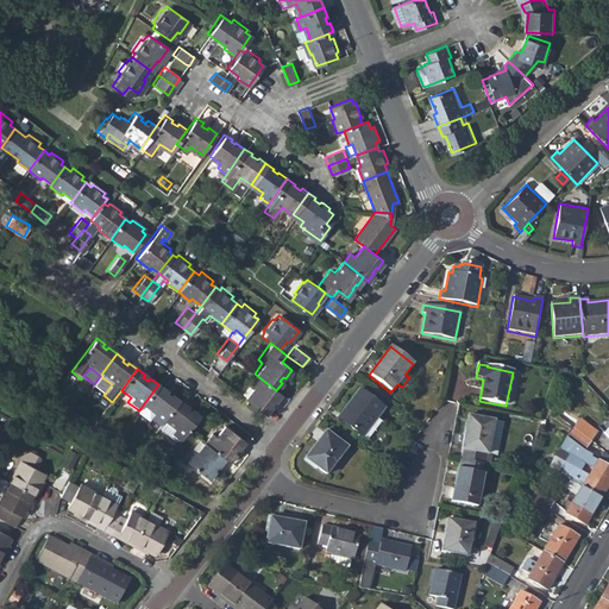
[(251,387),(243,397),(265,414),(271,407),(269,405),(272,401),(274,402),(281,394),(276,390),(255,374),(246,384),(251,387)]
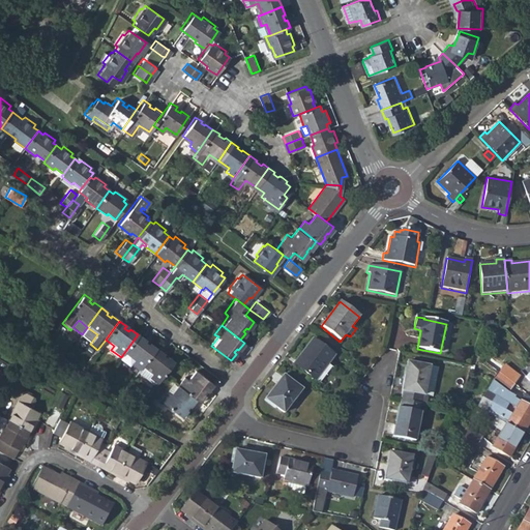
[(81,335),(91,343),(97,334),(87,327),(82,334),(81,335)]
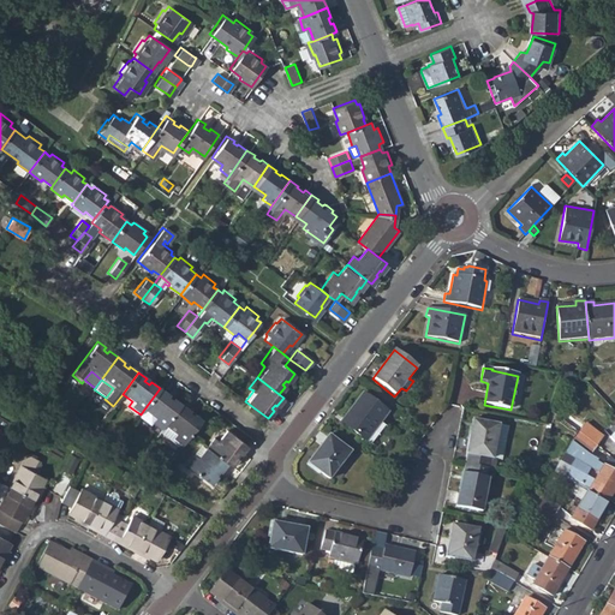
[(150,423),(161,430),(165,425),(181,405),(172,398),(171,400),(166,396),(168,394),(160,388),(143,411),(154,418),(150,423)]
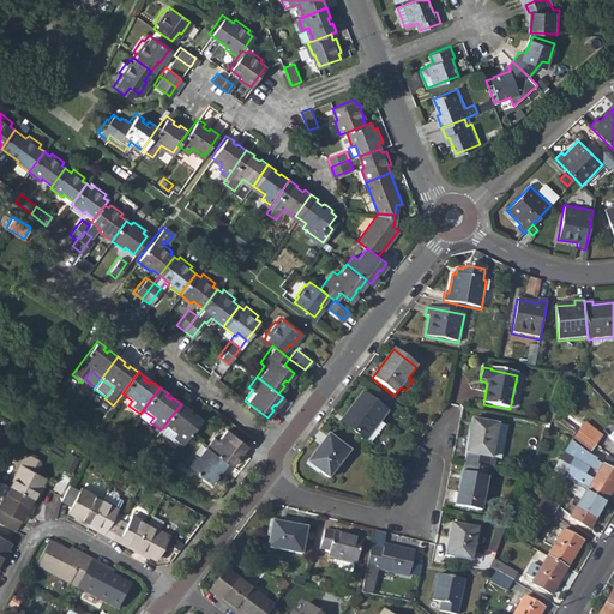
[(353,411),(343,425),(362,439),(377,421),(379,423),(387,413),(362,393),(350,409),(353,411)]
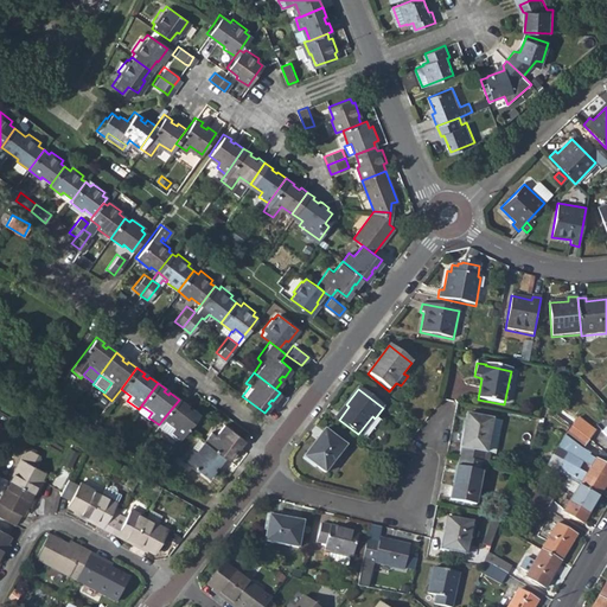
[(170,433),(180,440),(189,429),(199,414),(191,408),(189,410),(184,407),(186,404),(179,400),(163,420),(173,428),(170,433)]
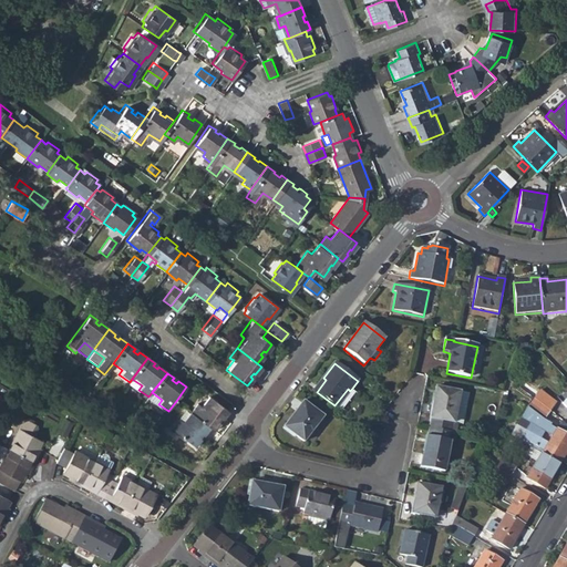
[(313,390),(317,392),(326,380),(323,378),(313,390)]
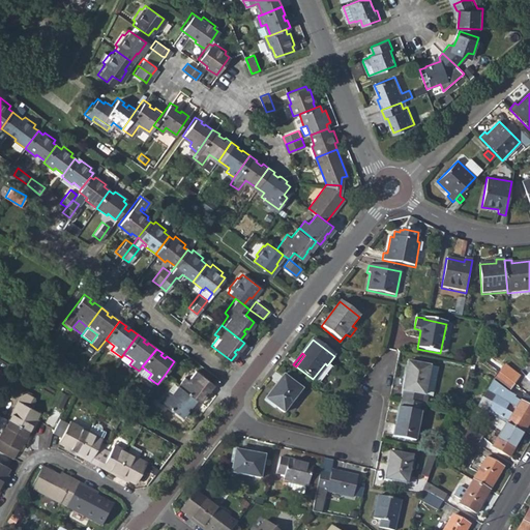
[(119,359),(128,366),(129,364),(133,360),(123,354),(121,357),(119,359)]
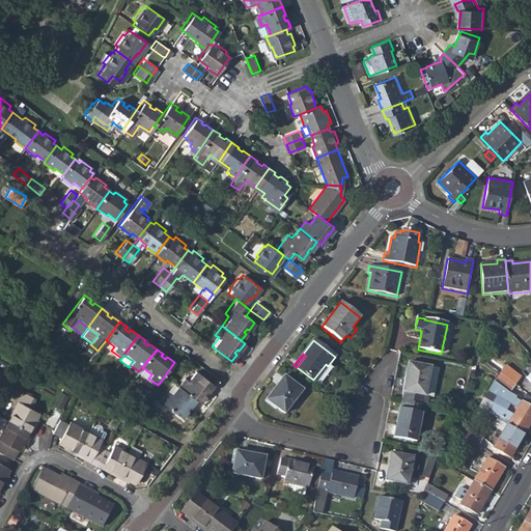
[(52,364),(55,367),(60,360),(56,357),(52,364)]
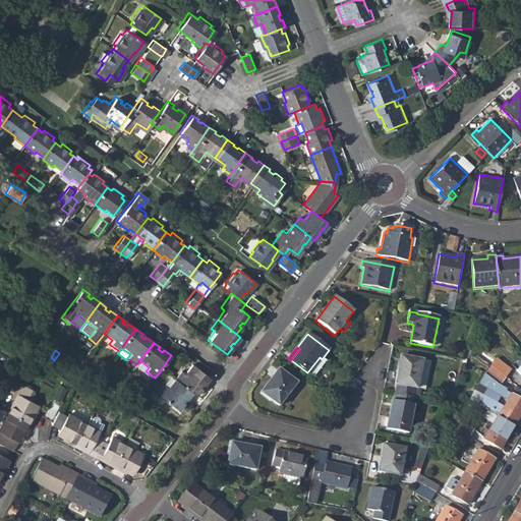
[(474,355),(489,366),(494,362),(478,351),(474,355)]
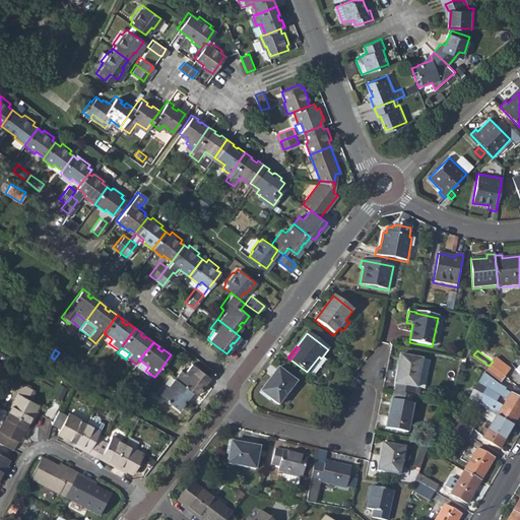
[(66,351),(61,359),(65,362),(70,354),(66,351)]
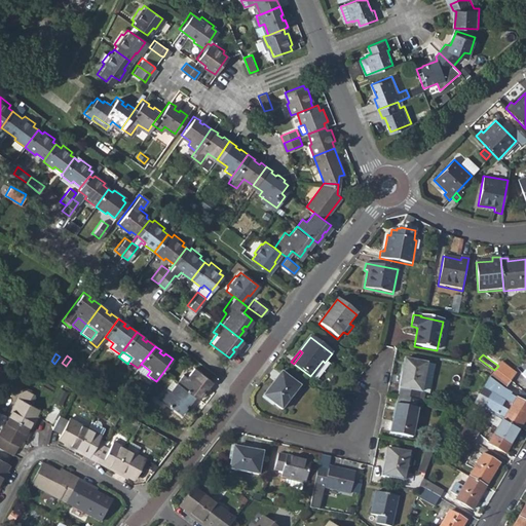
[(427,364),(407,361),(405,374),(401,373),(397,398),(420,402),(421,392),(429,395),(434,366),(427,365),(427,364)]
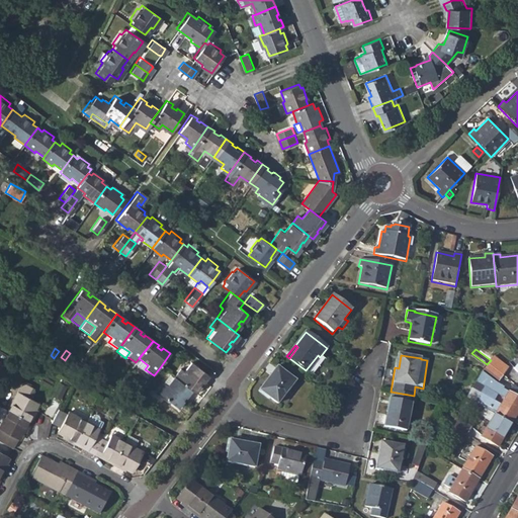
[(493,356),(491,360),(487,364),(488,365),(502,376),(508,368),(493,356)]
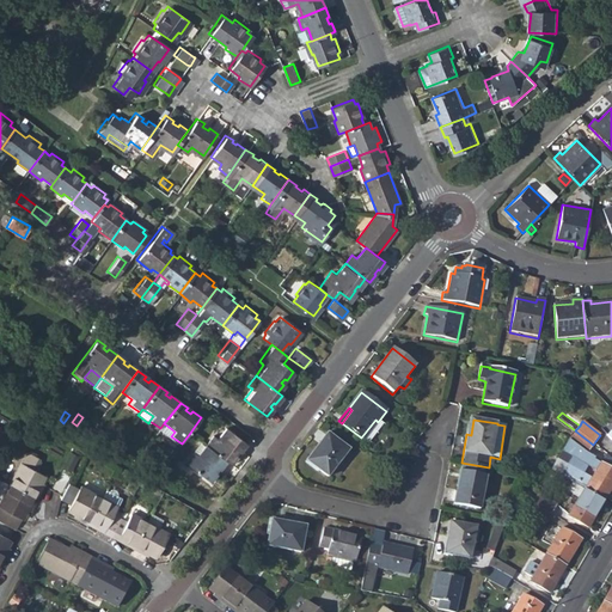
[(158,432),(169,440),(171,436),(175,432),(164,423),(160,428),(158,432)]
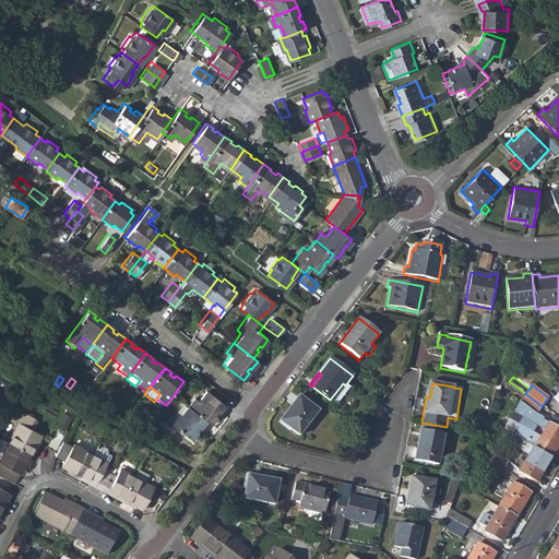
[(217,408),(219,411),(225,404),(205,390),(198,399),(194,395),(187,405),(206,420),(210,423),(215,415),(213,414),(217,408)]
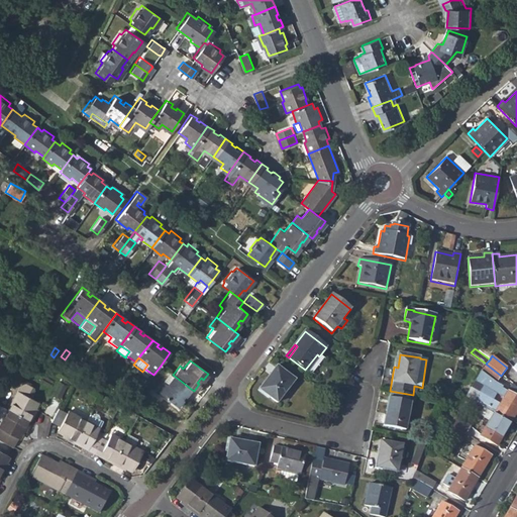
[(496,383),(501,376),(487,365),(481,372),(475,382),(483,388),(475,403),(484,408),(511,424),(516,413),(516,397),(507,391),(506,392),(501,389),(502,387),(496,383)]
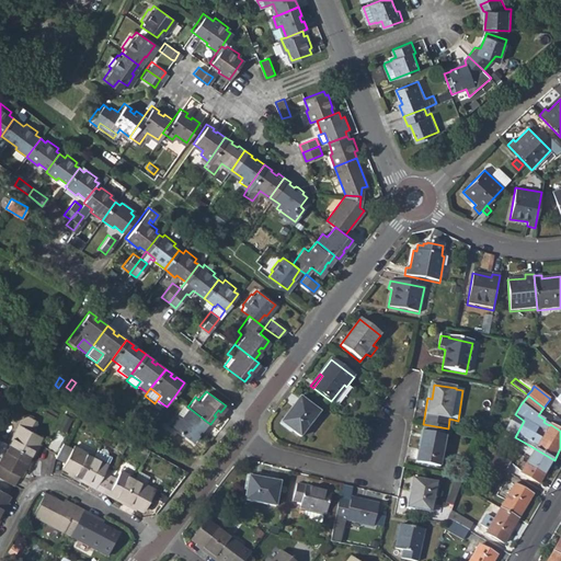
[(99,405),(102,409),(107,401),(104,398),(99,405)]
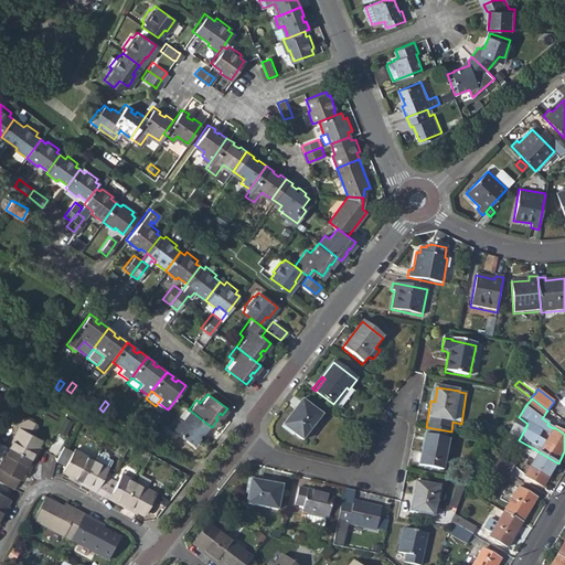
[(291,420),(285,428),(302,441),(321,416),(301,401),(289,418),(291,420)]
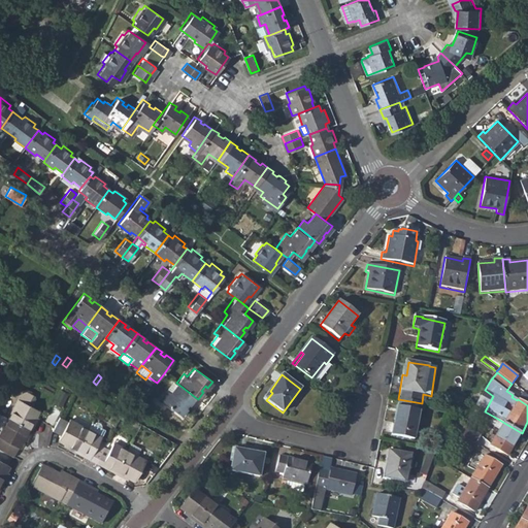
[(190,404),(195,397),(176,383),(169,392),(165,390),(159,398),(180,415),(187,408),(185,407),(188,402),(190,404)]
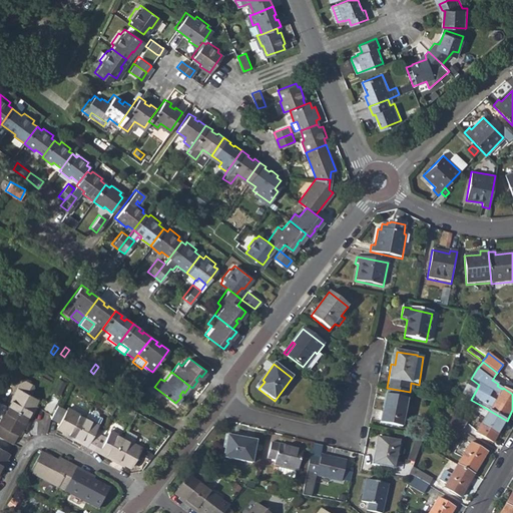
[(23,379),(7,408),(30,420),(34,413),(32,412),(38,400),(27,394),(33,385),(23,379)]
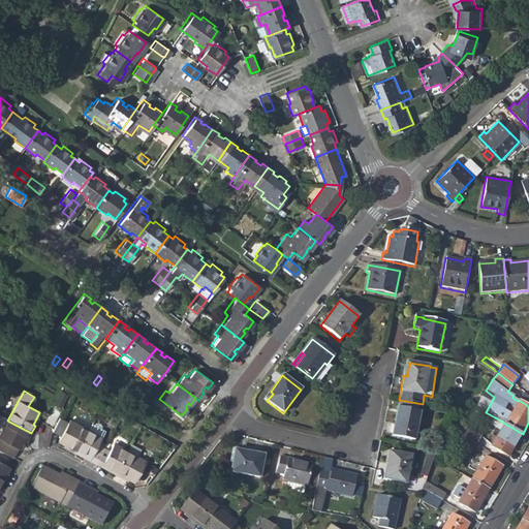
[(265,399),(267,401),(273,394),(271,392),(265,399)]
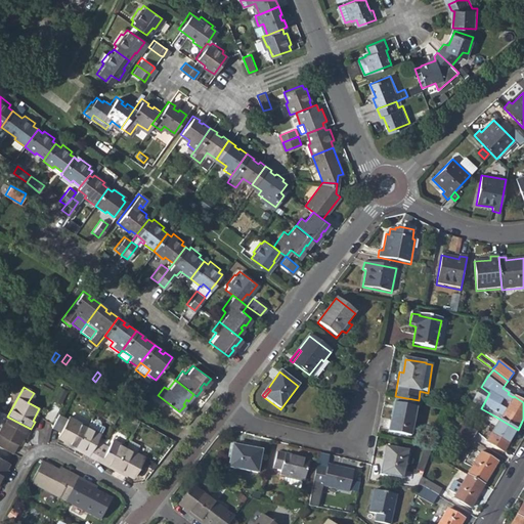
[(62,389),(54,402),(61,405),(69,392),(62,389)]
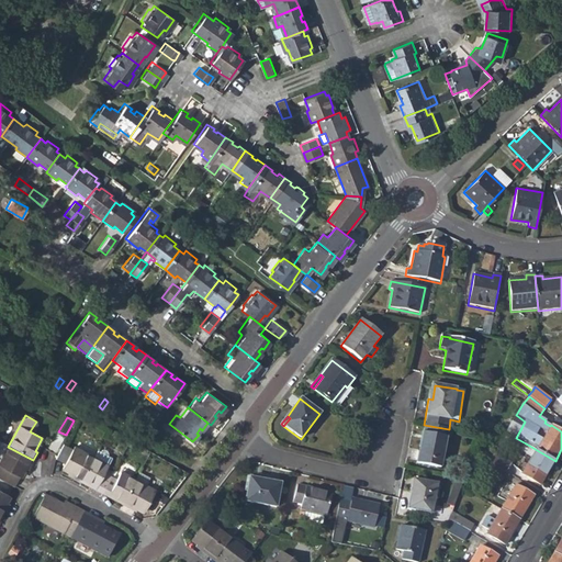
[(7,430),(13,434),(19,424),(12,420),(7,430)]
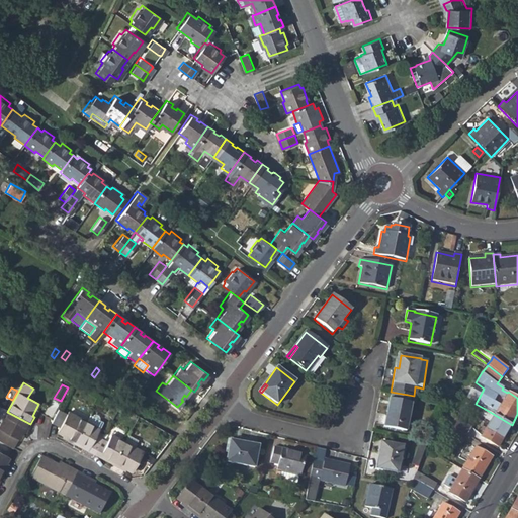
[(131,393),(136,397),(140,392),(135,387),(131,393)]
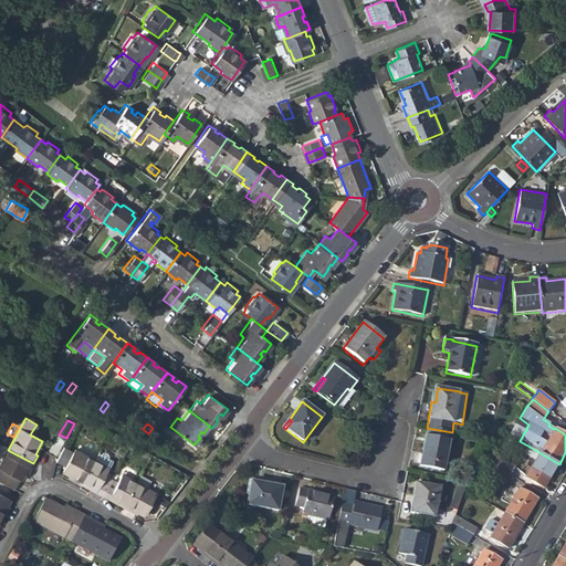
[(486,436),(493,439),(499,429),(491,425),(486,436)]
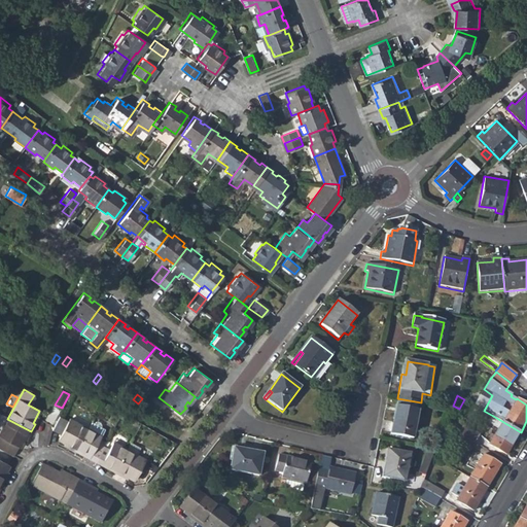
[(422,412),(424,403),(421,402),(397,398),(390,435),(413,440),(418,411),(422,412)]
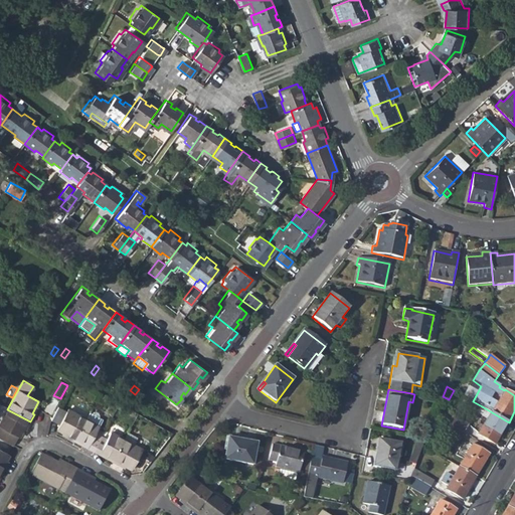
[(138,395),(143,400),(147,395),(141,391),(138,395)]
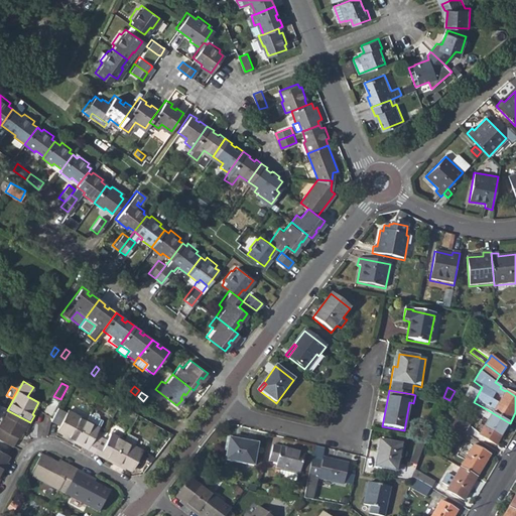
[(28,427),(30,422),(7,410),(0,406),(0,439),(14,447),(26,426),(28,427)]
